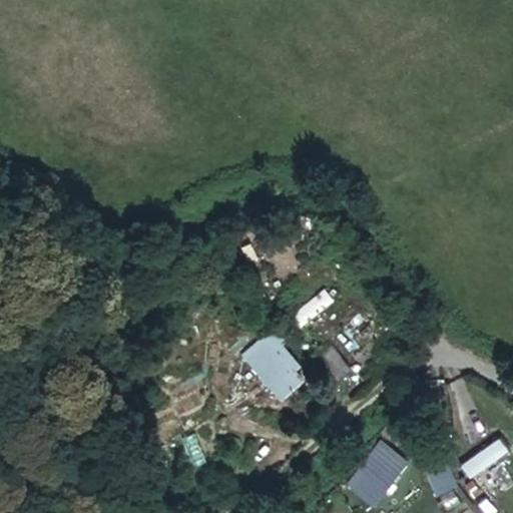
[(354,306),(334,288),(317,308),(336,325),(354,306)]
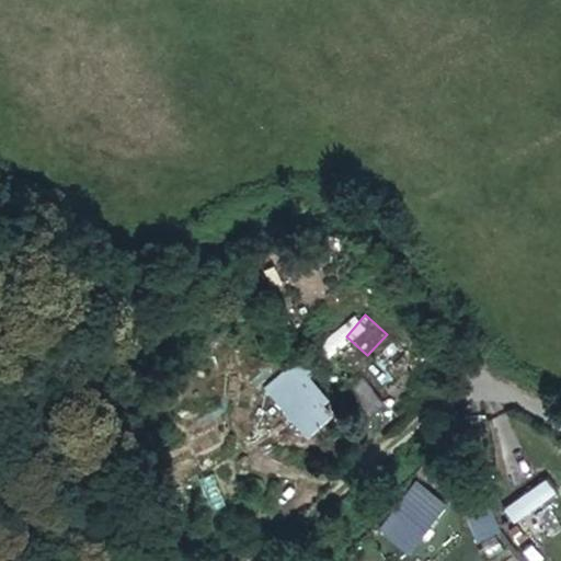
[(316,371),(299,354),(260,391),(306,438),(332,413),(323,403),(329,399),(309,378),(316,371)]
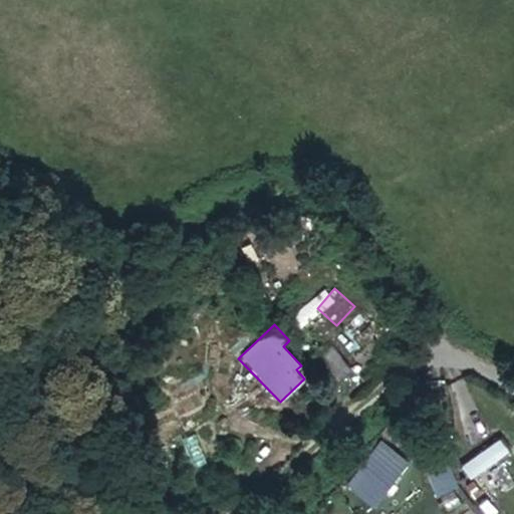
[(354,372),(332,346),(311,363),(333,390),(354,372)]
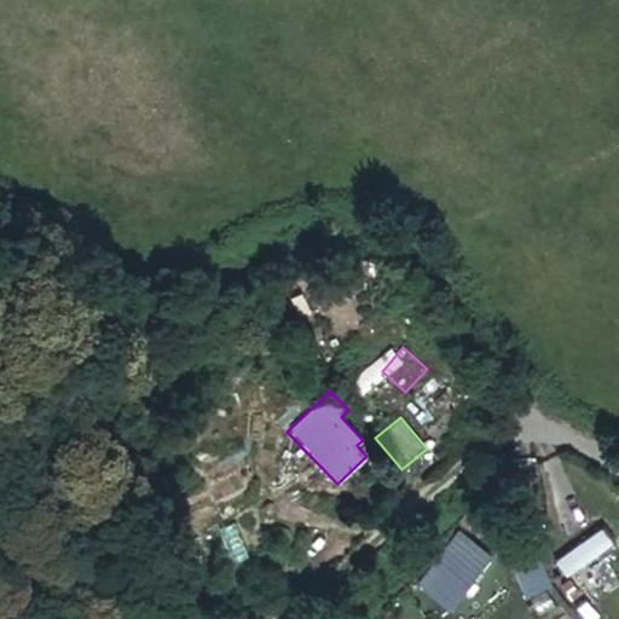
[(458,527),(417,583),(452,609),(493,553),(458,527)]
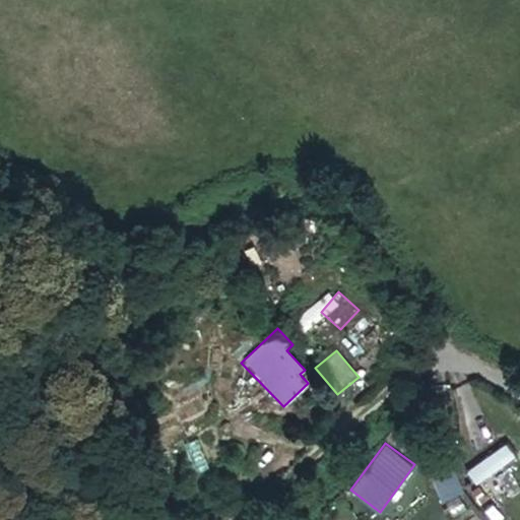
[(463,457),(445,461),(450,481),(468,476),(463,457)]
